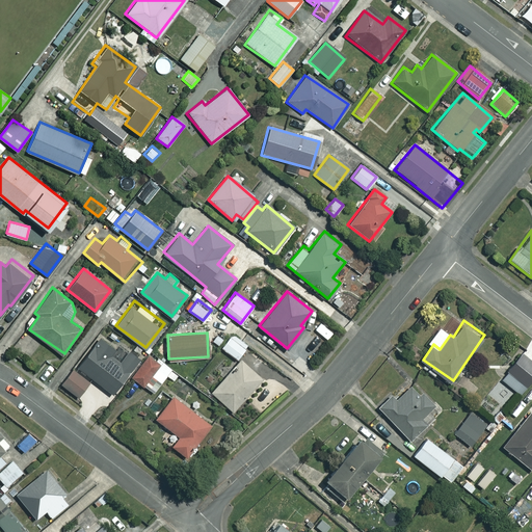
[(246,346),(231,335),(221,348),(237,358),(246,346)]
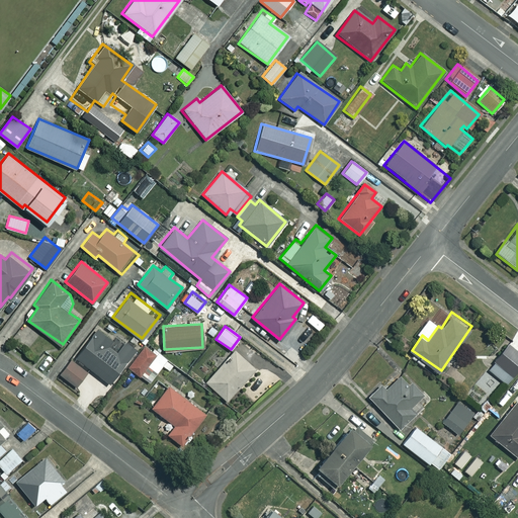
[(125,364),(137,349),(126,341),(122,346),(96,327),(74,356),(110,383),(125,364)]
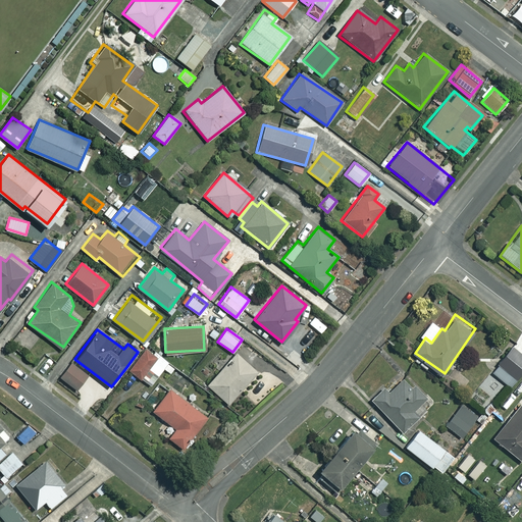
[(138,352),(126,367),(151,385),(164,368),(170,373),(174,367),(144,345),(139,352),(138,352)]
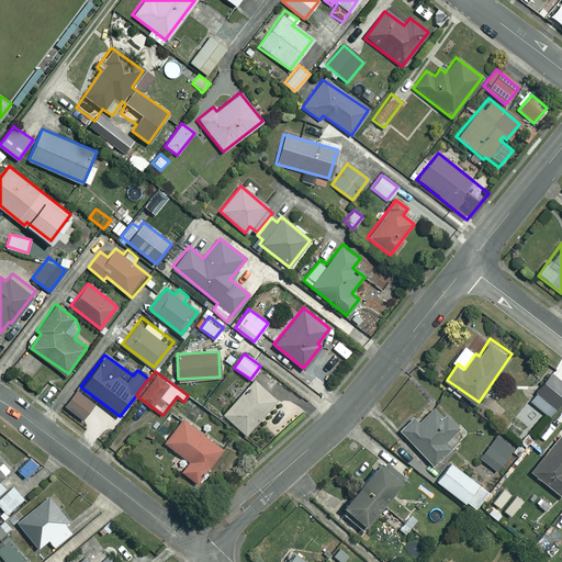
[(561,398),(561,381),(550,373),(530,402),(550,416),(561,398)]
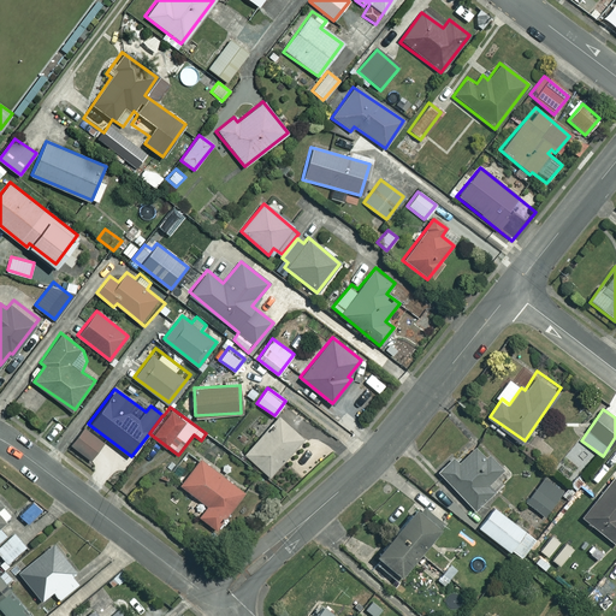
[(303,438),(279,415),(244,452),(268,474),(303,438)]
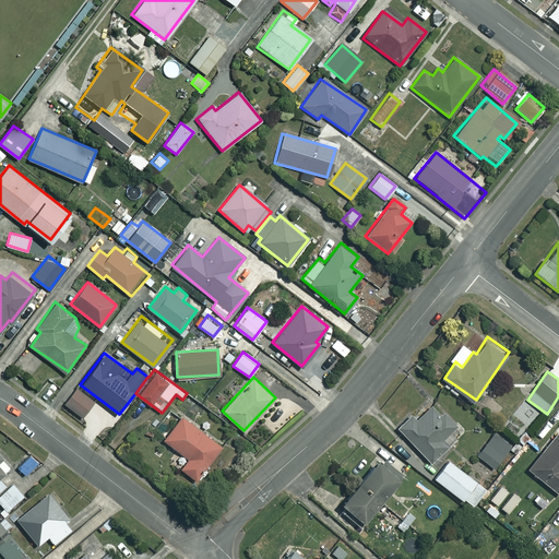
[(461,431),(433,403),(416,419),(412,415),(399,428),(430,461),(461,431)]
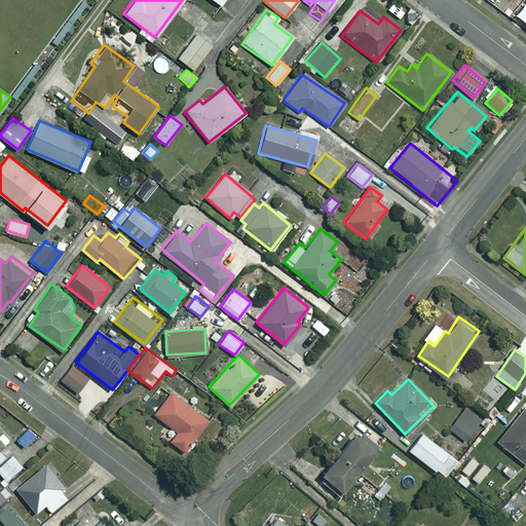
[(154,413),(170,424),(158,439),(166,445),(171,440),(184,451),(209,419),(172,389),(154,413)]
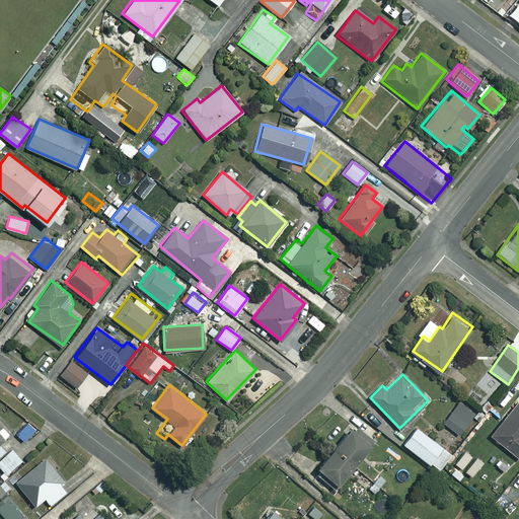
[(476,415),(460,400),(443,421),(458,435),(476,415)]
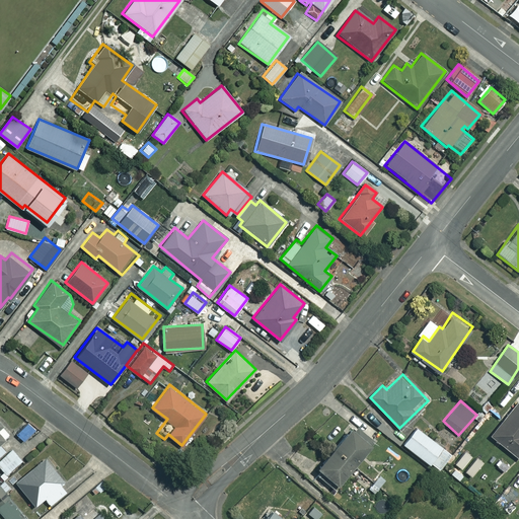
[(518,401),(491,433),(517,457),(518,454),(518,401)]
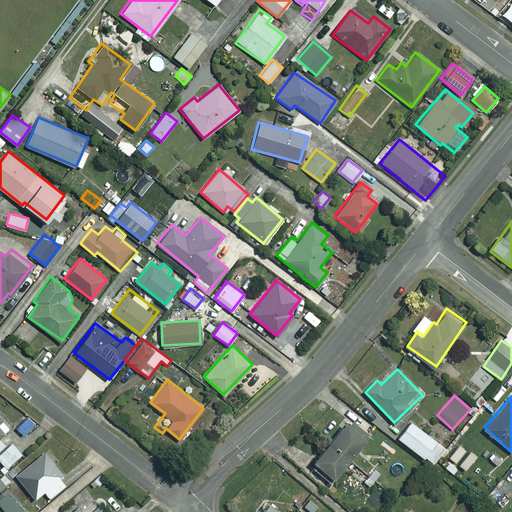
[(0,435),(10,426),(0,414),(0,448),(7,443),(0,435)]
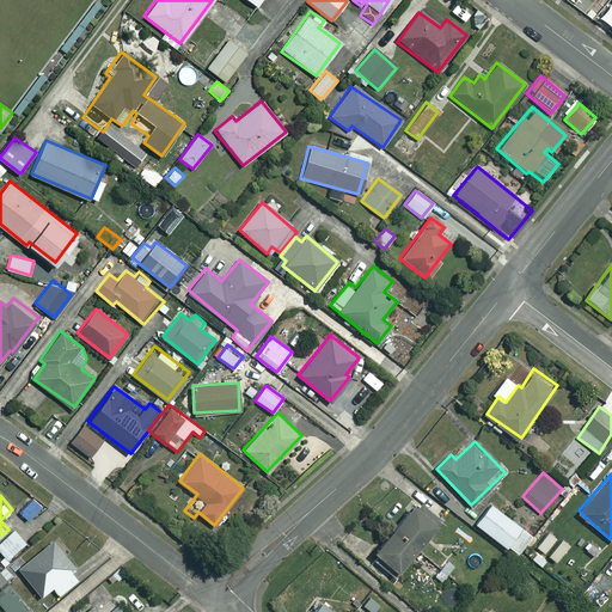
[(28,520),(41,506),(32,499),(19,513),(28,520)]
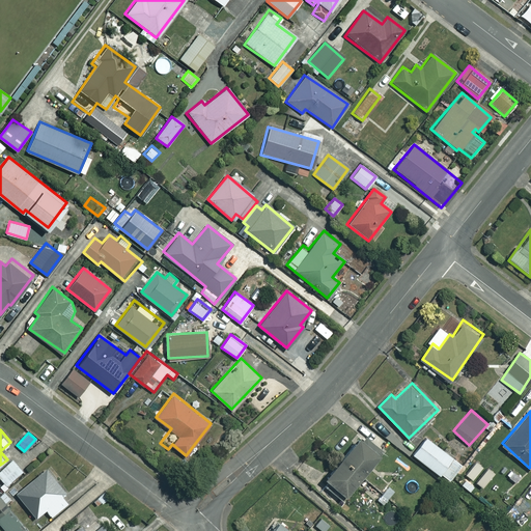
[(361,432),(319,481),(331,491),(328,495),(336,502),(382,450),(361,432)]
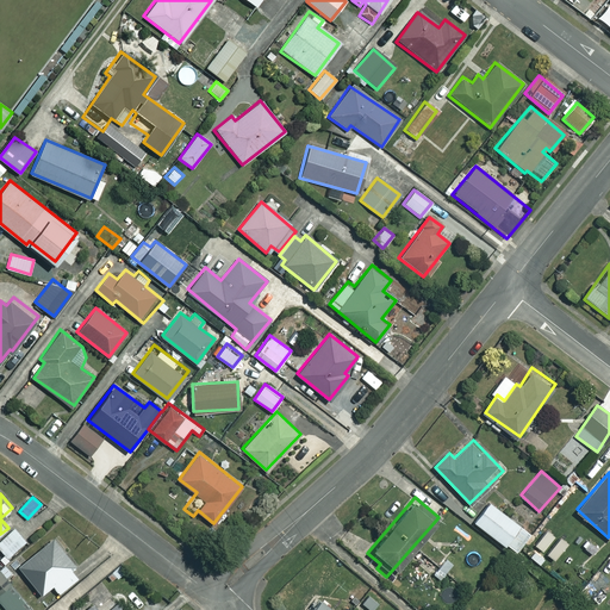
[(530,533),(489,502),(474,521),(516,553),(530,533)]
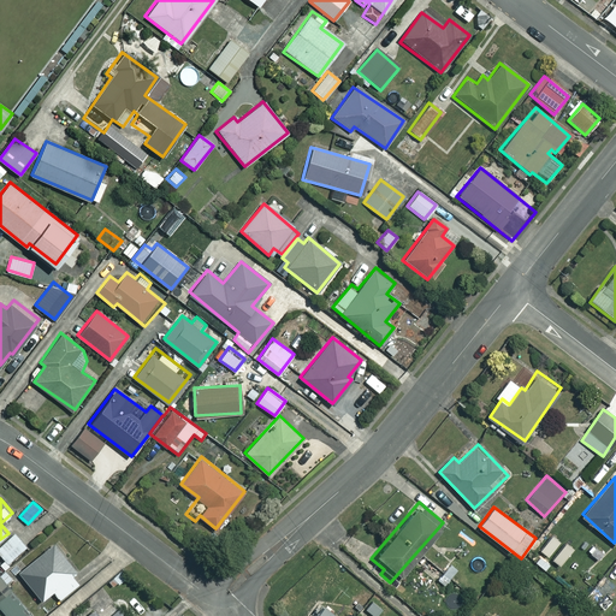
[(576,528),(567,528),(567,551),(576,551),(576,528)]
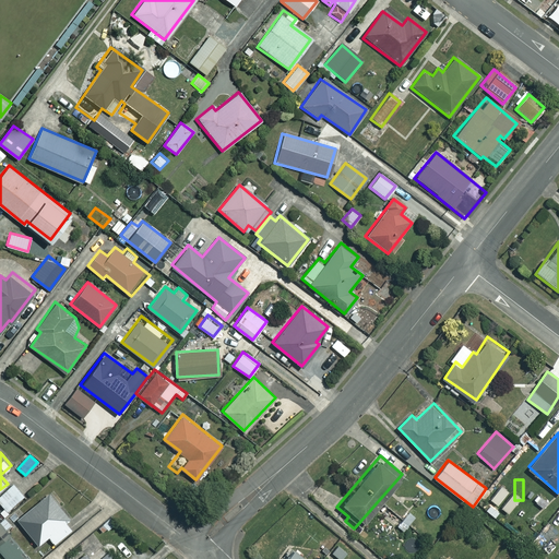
[(0,509),(0,511),(6,518),(14,511),(10,506),(23,495),(13,483),(0,494),(0,501),(4,507),(0,509)]
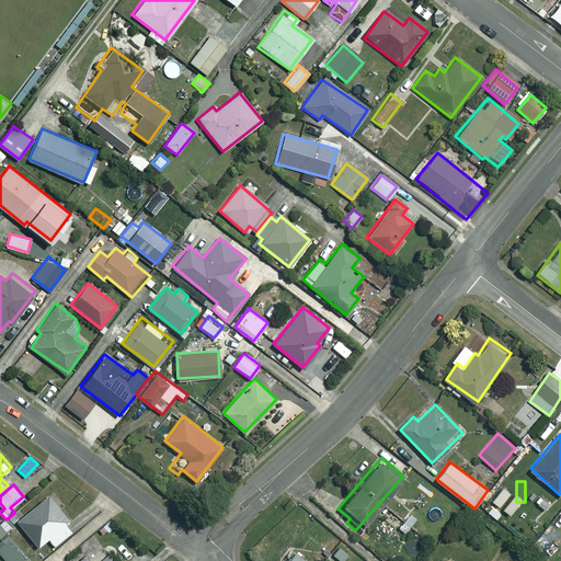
[(66,523),(70,519),(48,494),(16,521),(38,546),(48,537),(54,544),(71,529),(66,523)]
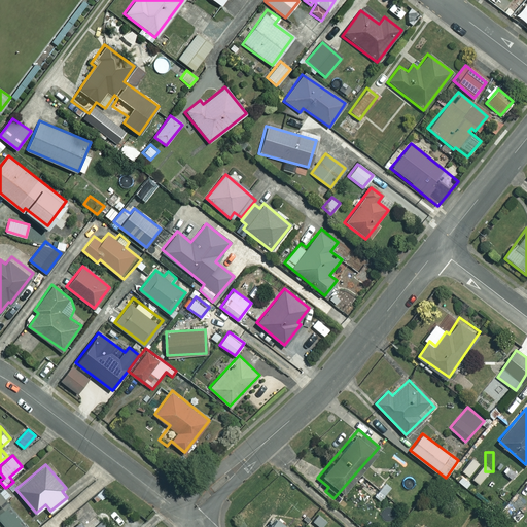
[(519,472),(513,465),(503,472),(511,481),(519,472)]
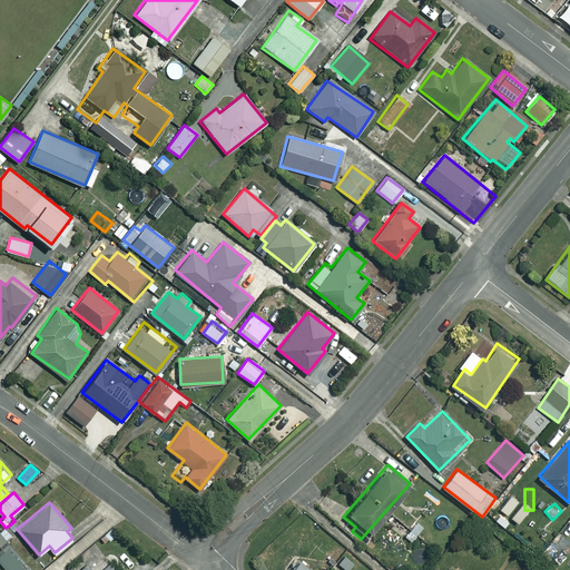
[(416,522),(405,512),(399,519),(409,530),(416,522)]
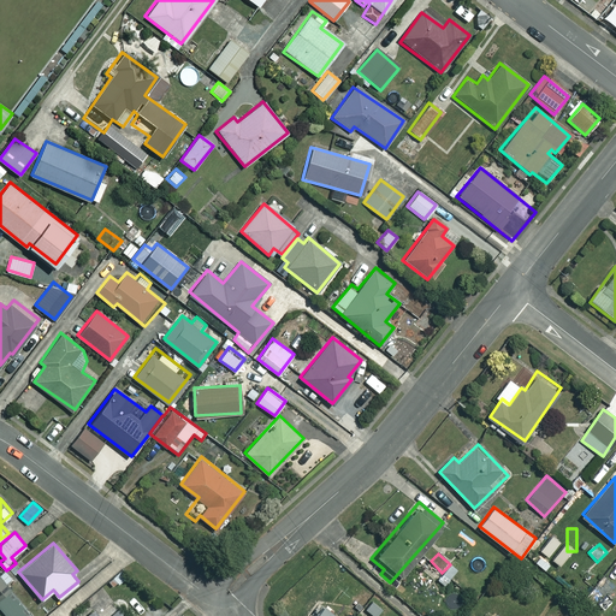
[(25,615),(29,614),(10,591),(0,599),(0,606),(7,615),(25,615)]
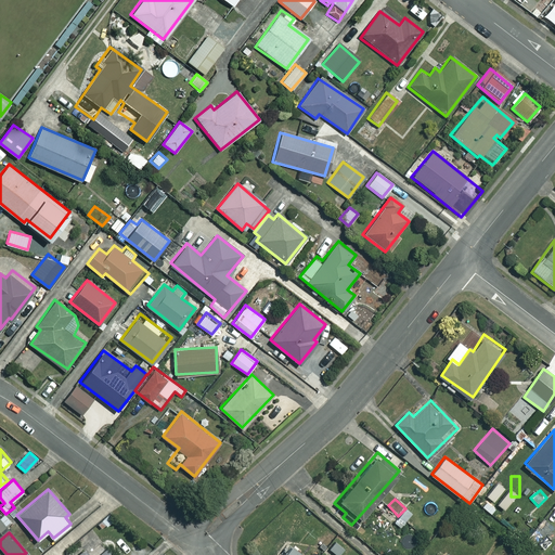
[(317,536),(310,543),(313,545),(309,550),(314,554),(319,554),(322,553),(324,554),(328,554),(333,550),(317,536)]
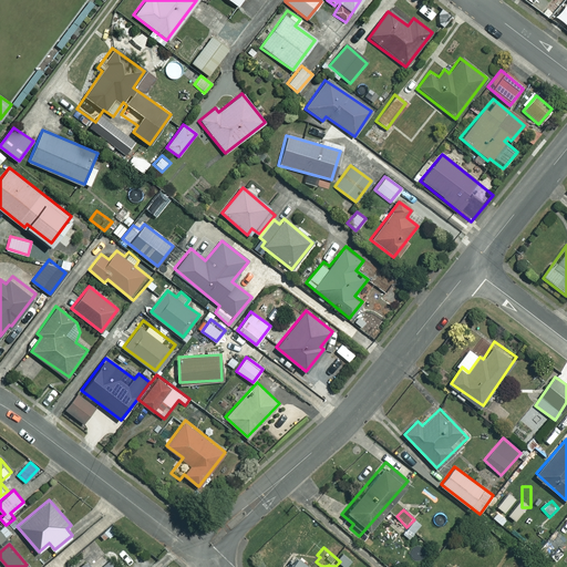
[(109,560),(98,548),(76,566),(126,566),(115,554),(109,560)]
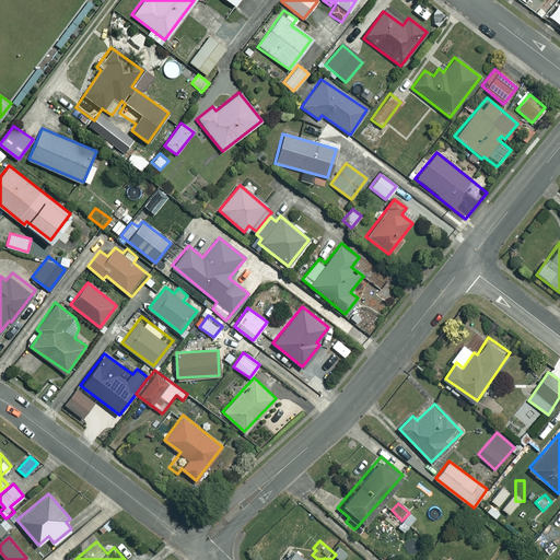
[(363,559),(365,558),(351,545),(346,551),(354,559),(363,559)]
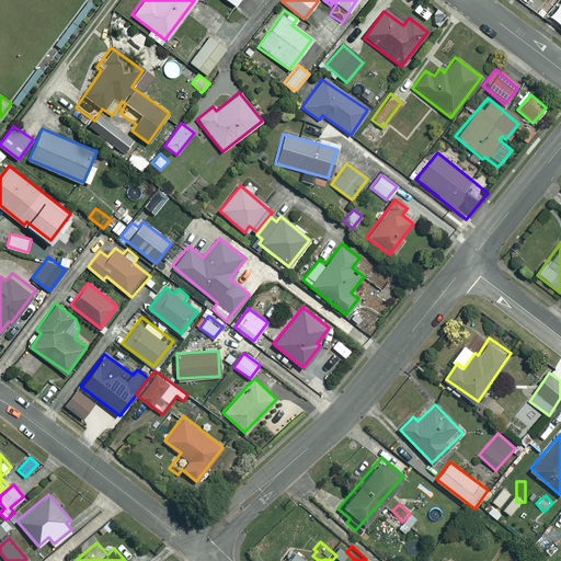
[(309,560),(295,548),(283,560),(309,560)]
